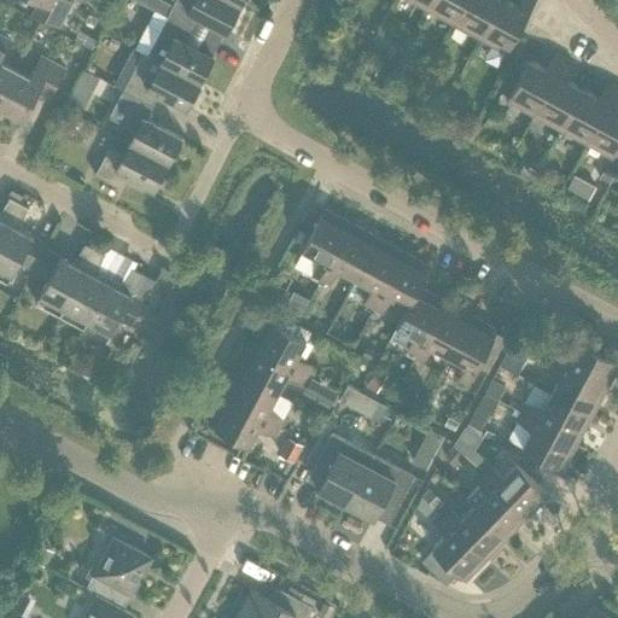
[(66,0),(39,0),(33,12),(59,27),(73,3),(66,0)]
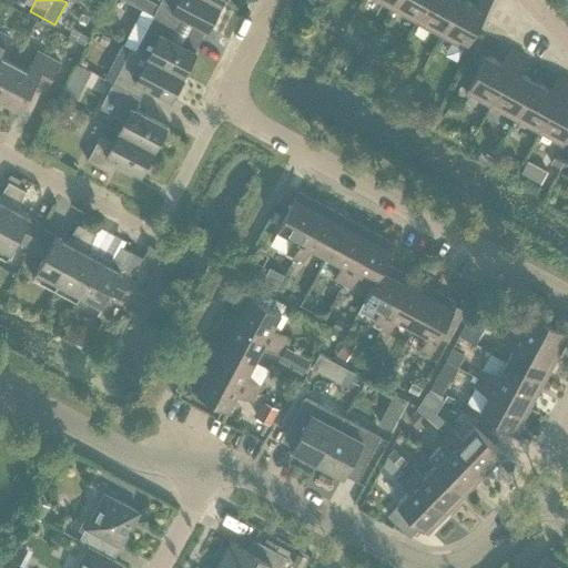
[(209,29),(221,4),(211,0),(161,0),(154,14),(178,27),(183,16),(209,29)]
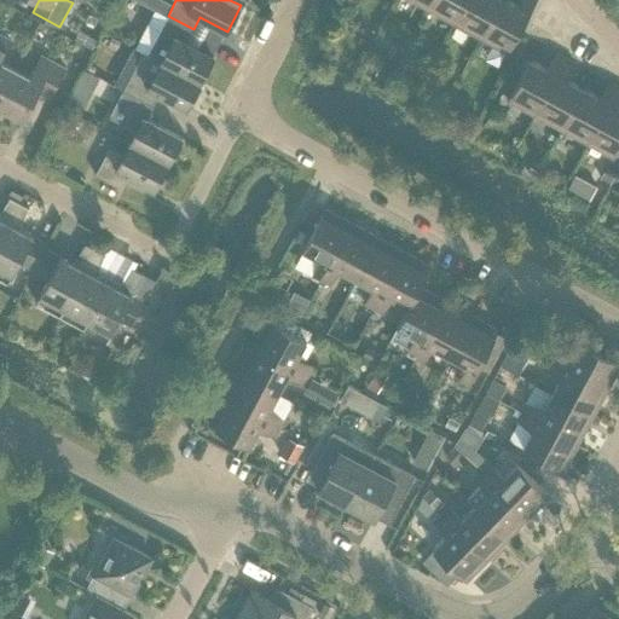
[(432,0),(428,9),(453,23),(467,0),(432,0)]
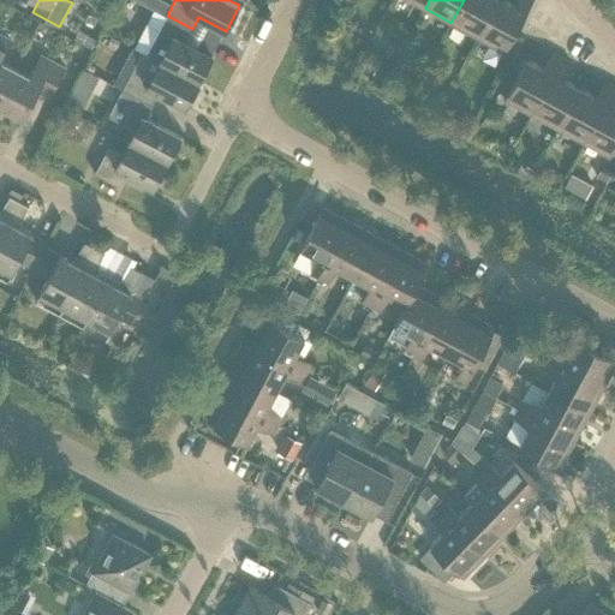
[(464,0),(451,23),(477,37),(497,0),(464,0)]
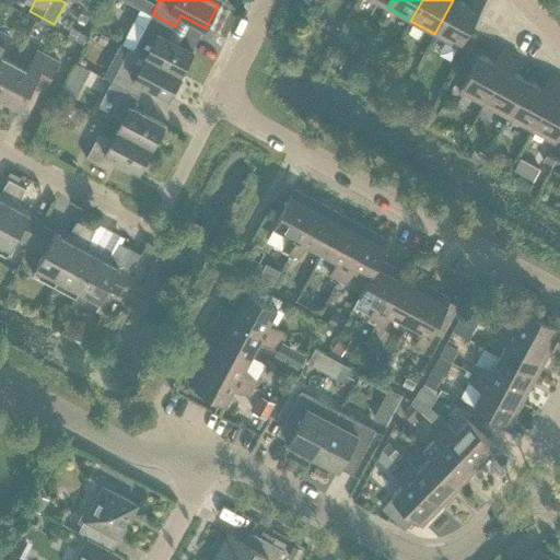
[(458,0),(453,0),(434,34),(458,47),(483,0),(473,0),(470,6),(458,0)]
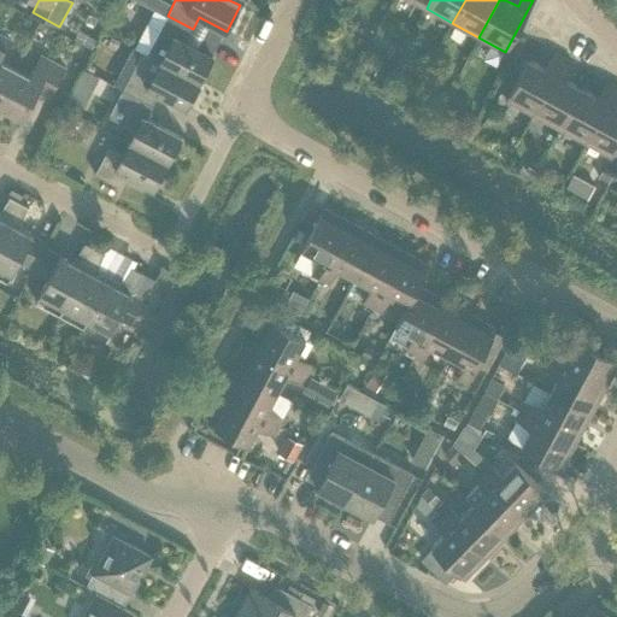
[(186,42),(193,29),(168,16),(153,42),(147,54),(200,82),(213,57),(186,42)]
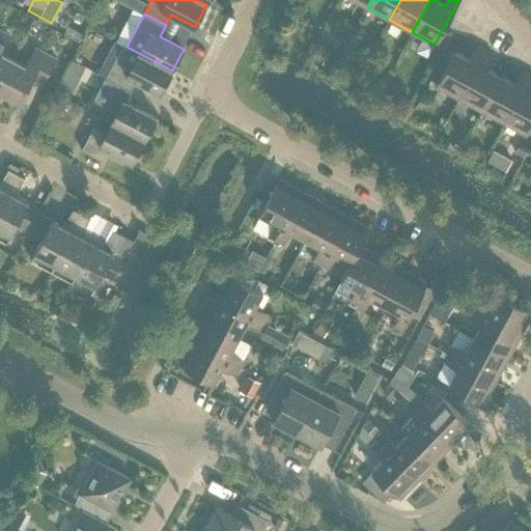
[(0,83),(12,60),(0,53),(0,52),(9,34),(0,29),(0,83)]
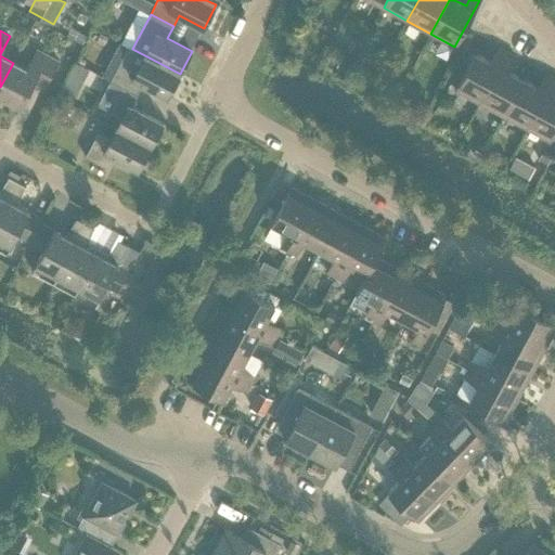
[(180,74),(132,49),(129,47),(111,81),(138,95),(143,84),(168,97),(180,74)]
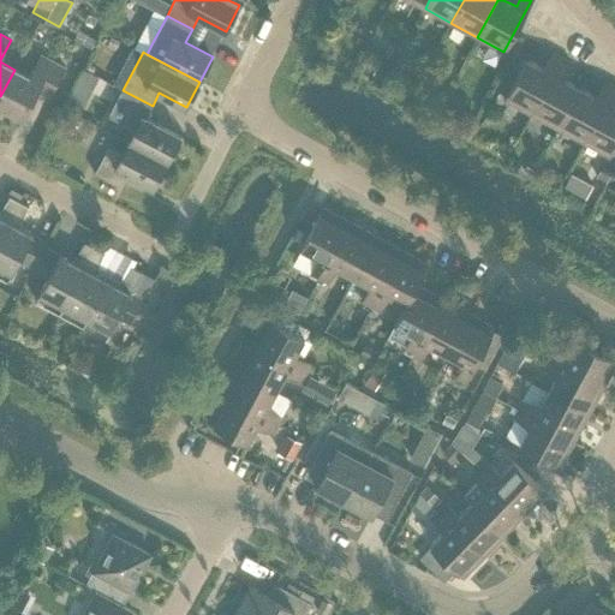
[(503,100),(530,114),(561,58),(553,53),(543,69),(526,59),(503,100)]
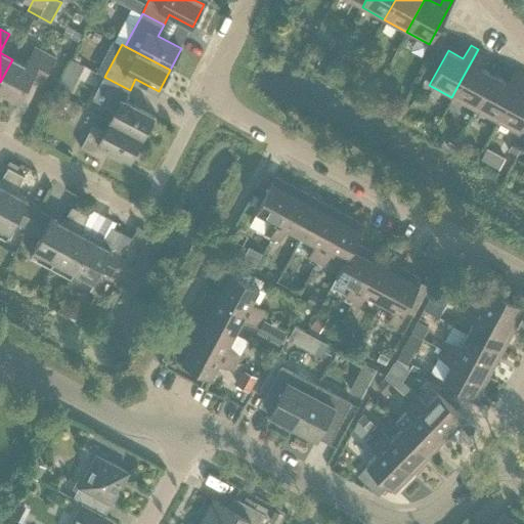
[(26,66),(12,59),(0,82),(0,97),(2,98),(5,93),(19,100),(33,75),(43,81),(55,57),(35,47),(26,66)]
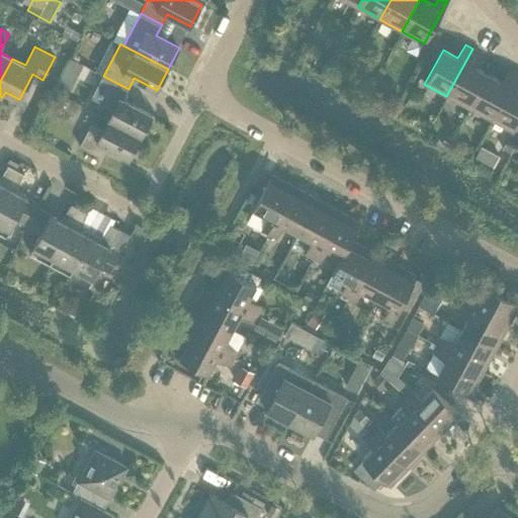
[(481,53),(472,49),(446,96),(468,108),(488,74),(472,66),(481,53)]
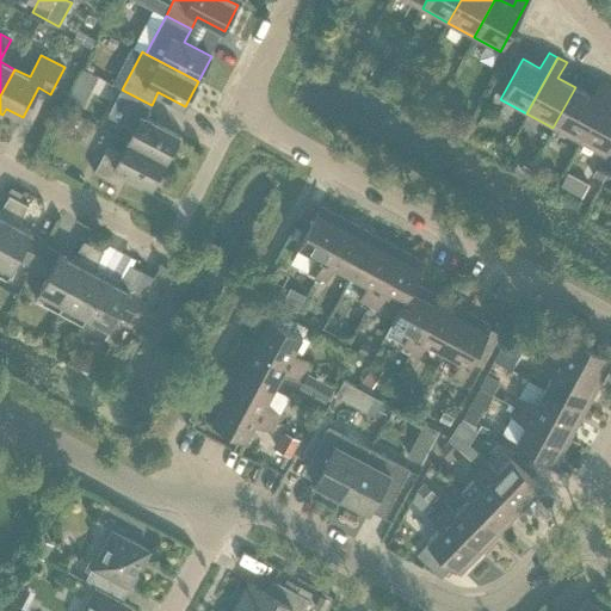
[(592,97),(575,87),(553,128),(579,142),(610,85),(600,80),(592,97)]
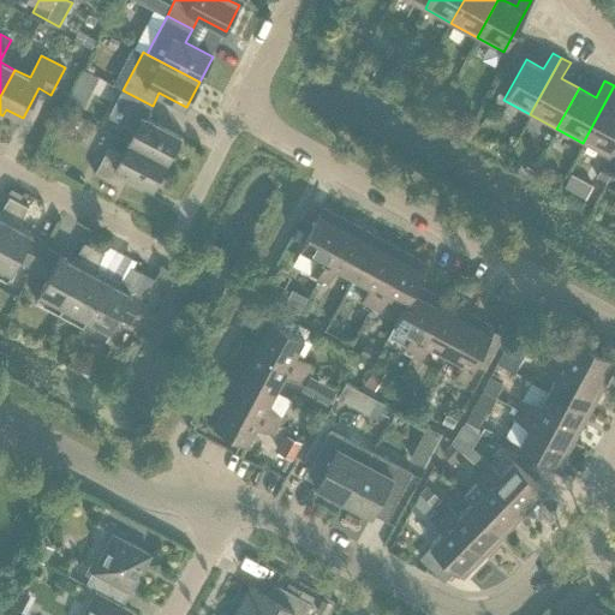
[(614,105),(614,87),(614,85),(583,143),(609,156),(614,145),(614,107),(614,105)]
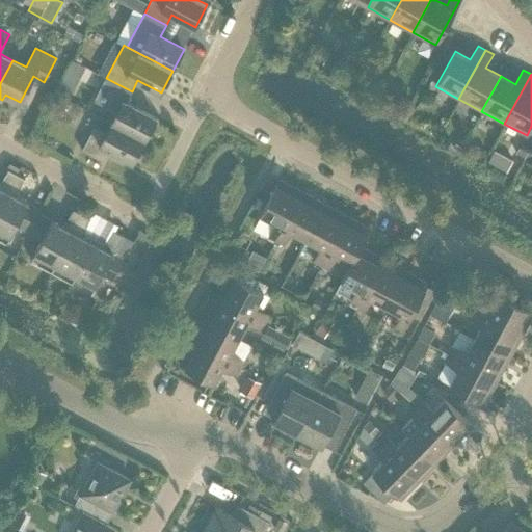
[(65,75),(57,90),(69,97),(77,82),(65,75)]
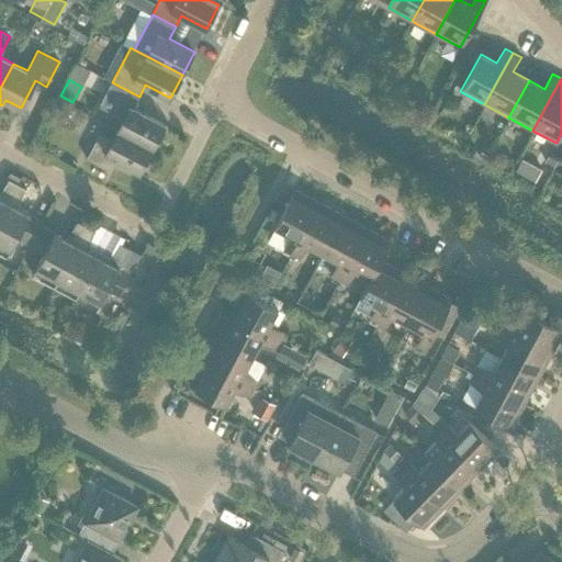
[(133,108),(139,97),(112,82),(99,105),(122,117),(116,128),(154,148),(166,125),(133,108)]
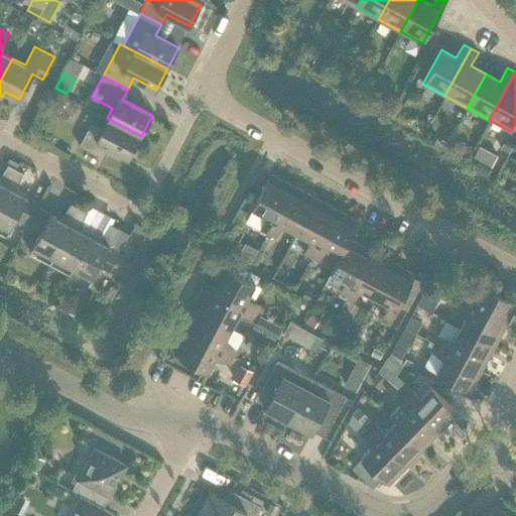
[(130,157),(141,136),(107,118),(102,129),(91,123),(80,145),(101,156),(107,145),(130,157)]
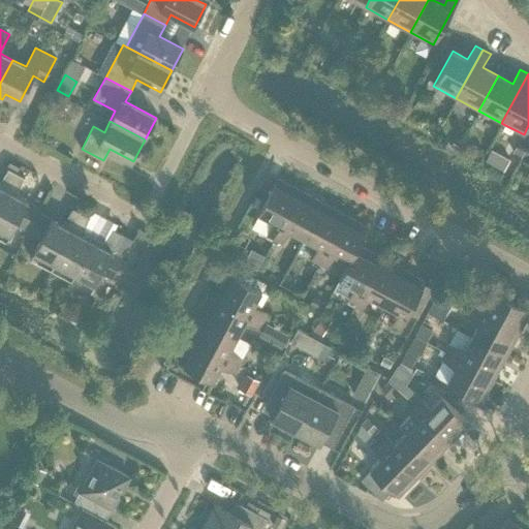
[(0,204),(17,173),(8,168),(0,181),(0,204)]
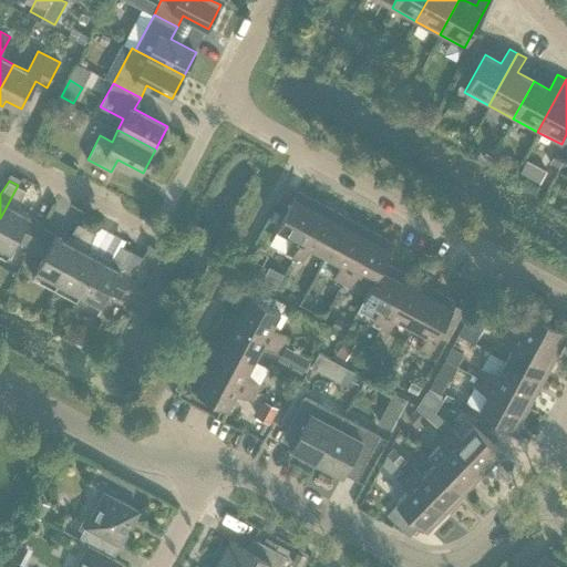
[(18,238),(32,246),(41,228),(43,224),(18,210),(27,191),(18,185),(0,218),(0,255),(7,259),(18,238)]
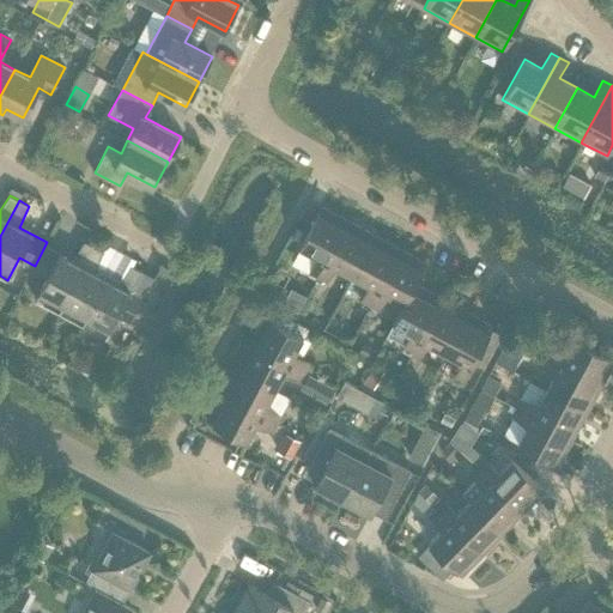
[(317,277),(347,220),(321,206),(299,247),(317,256),(308,272),(317,277)]
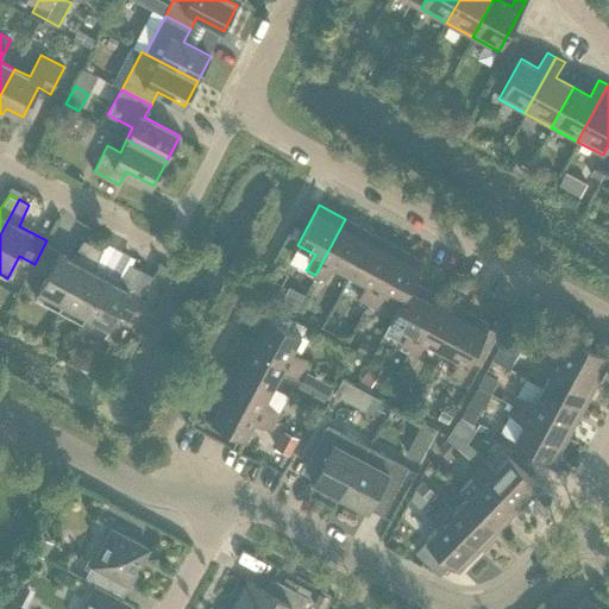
[(333,264),(350,274),(371,233),(345,219),(315,275),(325,280),(333,264)]
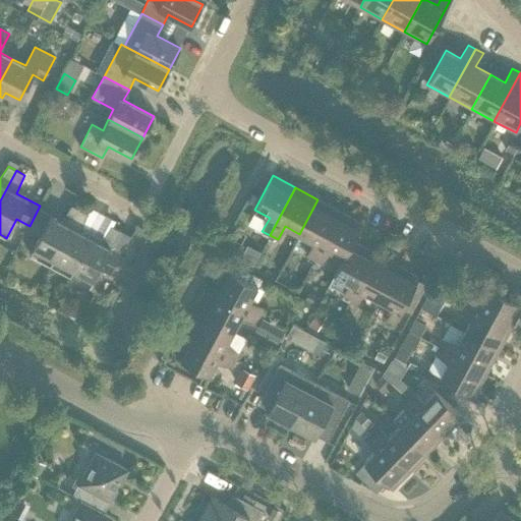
[(306,255),(314,259),(340,212),(317,199),(299,234),(313,241),(306,255)]
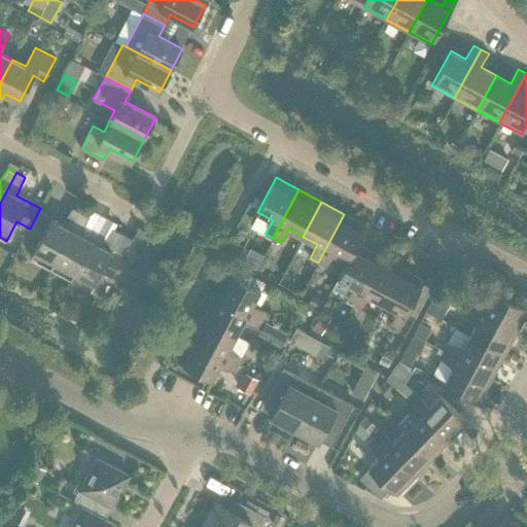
[(30,229),(28,233),(40,239),(30,257),(50,269),(81,212),(73,207),(62,224),(38,212),(30,229)]
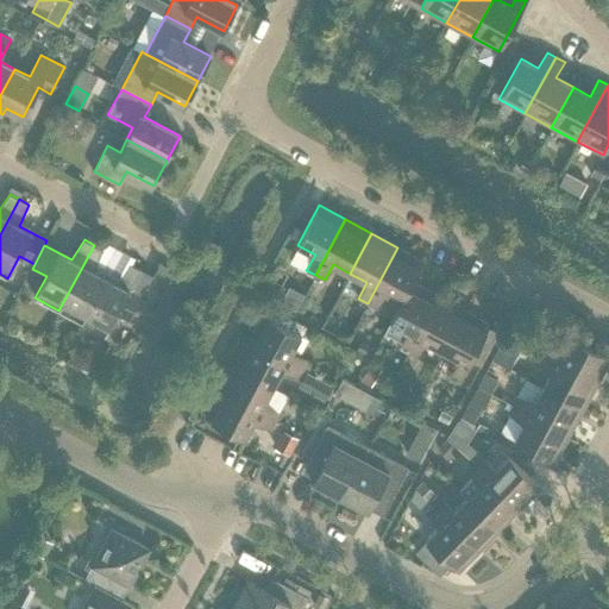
[(104,250),(94,245),(58,311),(82,324),(106,277),(94,271),(104,250)]
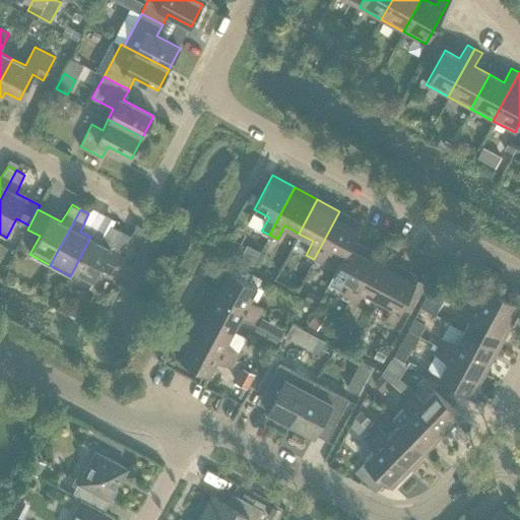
[(343,257),(351,241),(362,222),(339,211),(314,259),(321,263),(328,250),(343,257)]
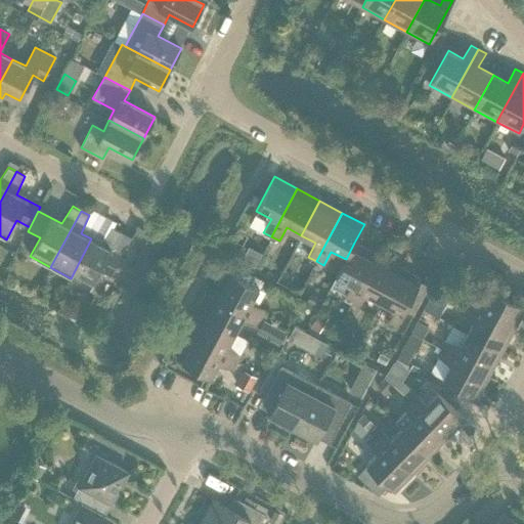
[(91,238),(71,278),(91,289),(101,270),(111,275),(131,237),(113,227),(101,245),(91,238)]
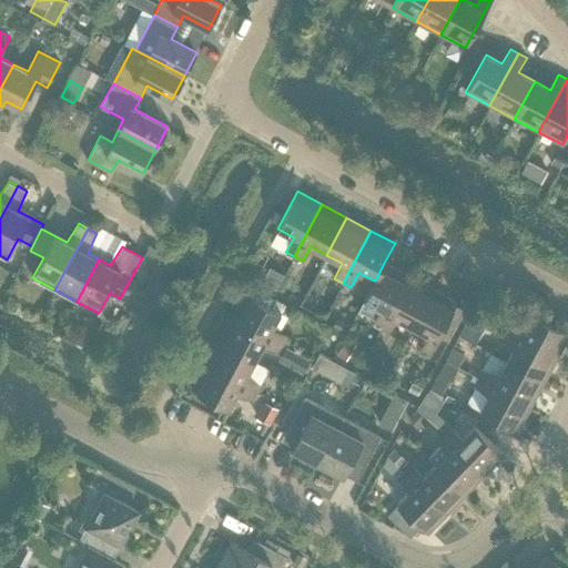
[(286,259),(274,253),(263,275),(275,282),(286,259)]
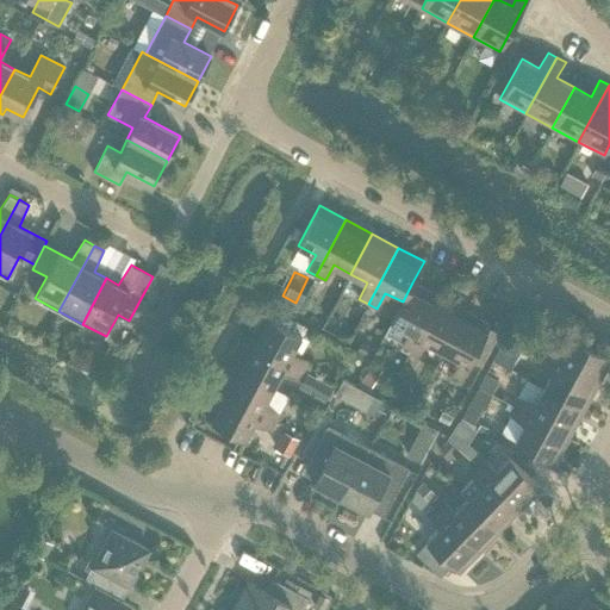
[(412,282),(403,302),(391,323),(408,331),(399,348),(408,353),(439,297),(412,282)]
